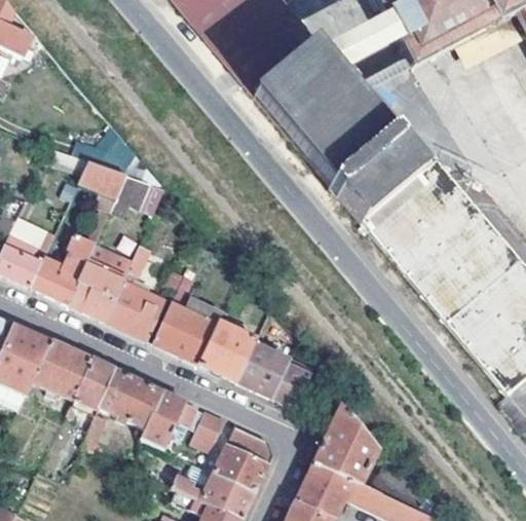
[(9,26),(6,24),(14,8),(7,0),(0,0),(0,47),(1,48),(0,50),(0,52),(5,56),(7,51),(20,56),(29,35),(16,30),(19,25),(11,22),(9,26)]
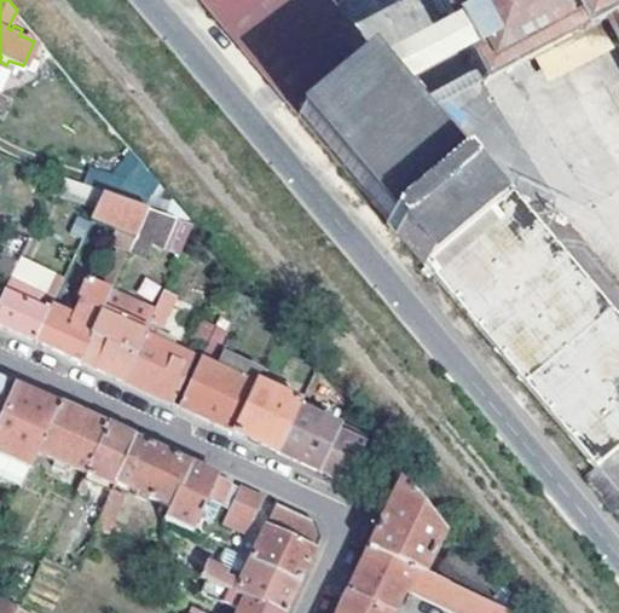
[(206,0),(423,258),(491,203),(366,55),(375,46),(334,0),(206,0)]
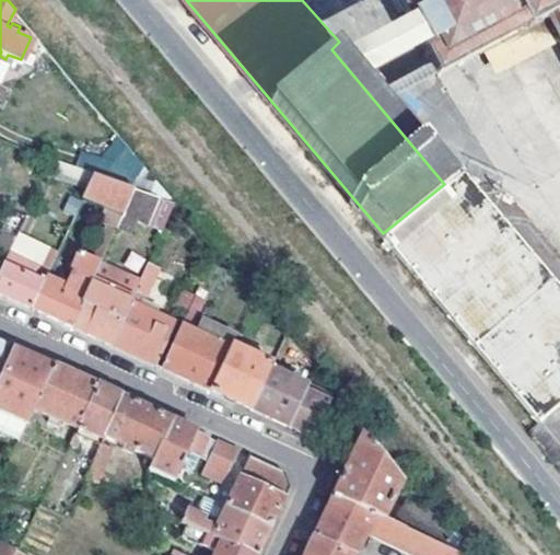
[(398,0),(439,71),(483,47),(549,14),(559,35),(559,0),(398,0)]
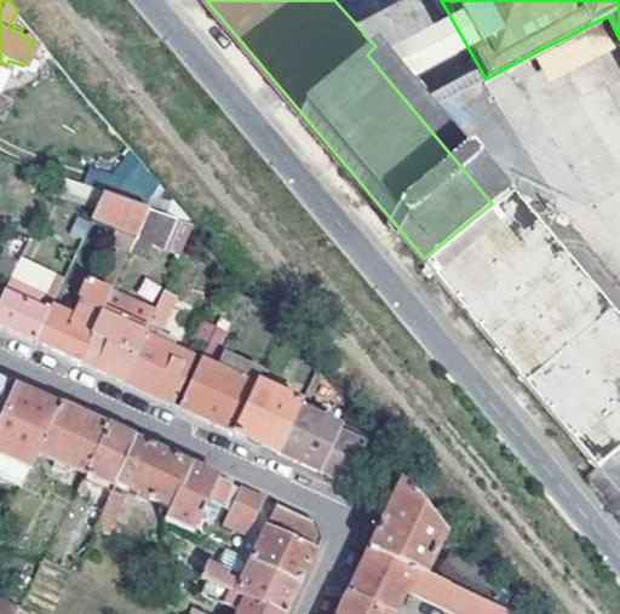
[(619,39),(608,16),(535,52),(547,78),(619,40),(619,39)]
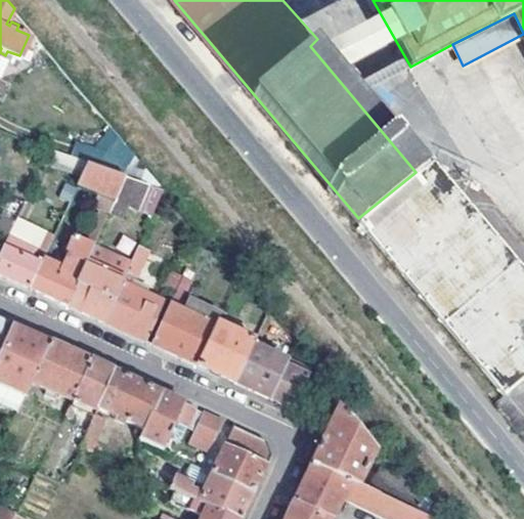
[(323,35),(317,39),(310,46),(416,172),(428,162),(431,160),(323,35)]
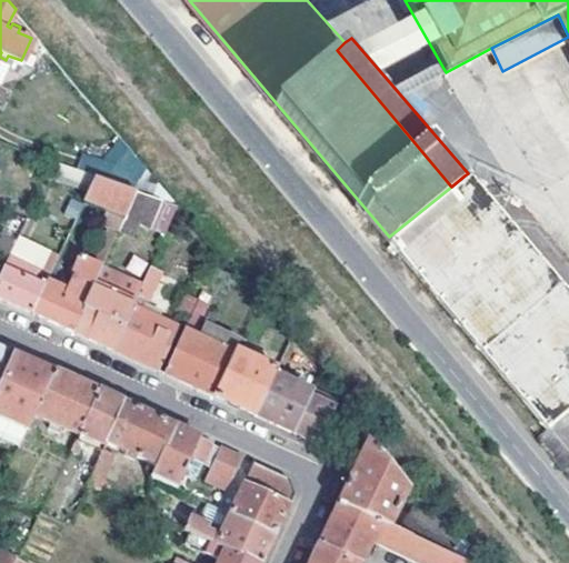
[(87,193),(96,172),(53,157),(46,173),(87,193)]
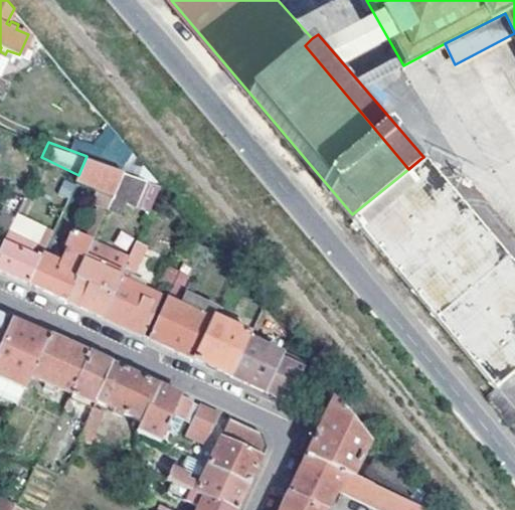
[(109,203),(124,169),(87,156),(78,175),(78,176),(98,185),(93,196),(109,203)]
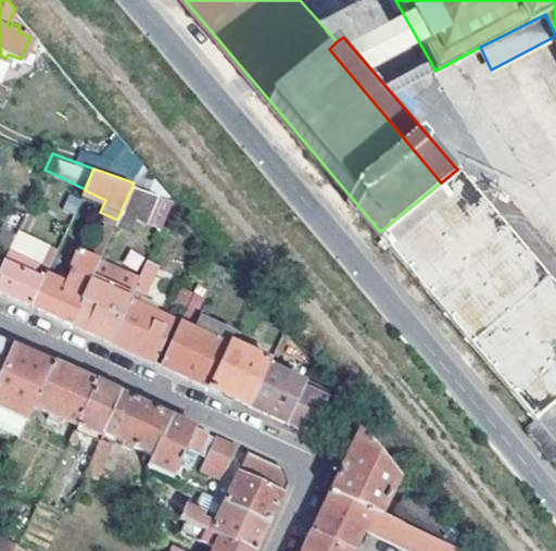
[(555,396),(555,295),(454,172),(441,183),(380,232),(534,415),(555,396)]
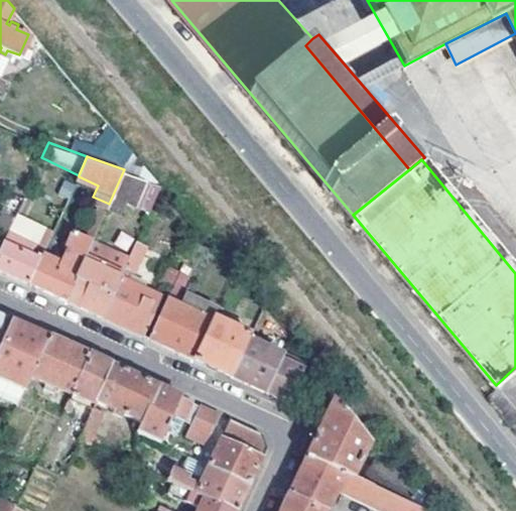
[(24,196),(10,188),(0,211),(0,228),(7,232),(7,231),(24,196)]
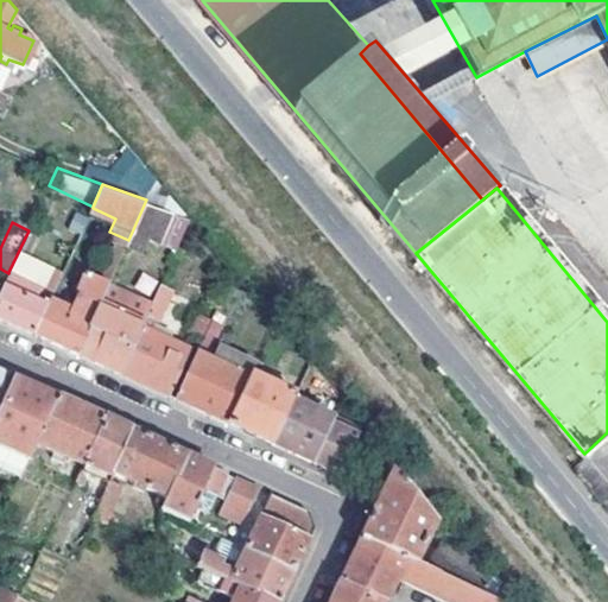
[(118,264),(126,246),(116,242),(109,259),(118,264)]
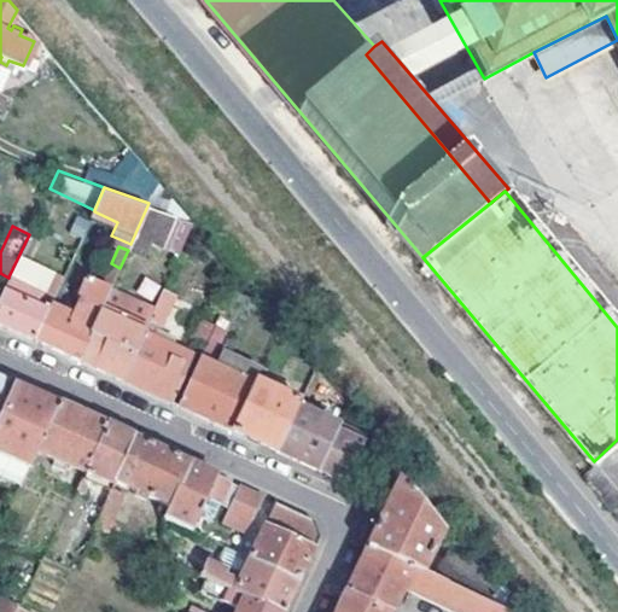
[(120,268),(111,263),(104,281),(89,274),(73,309),(52,301),(50,304),(44,302),(41,307),(47,309),(35,336),(42,339),(81,356),(104,306),(120,268)]
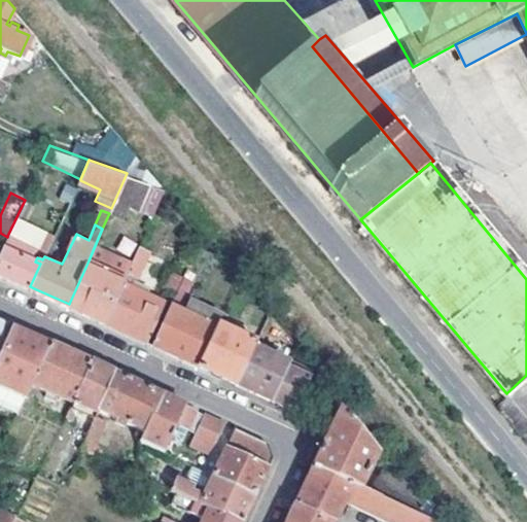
[(31,258),(42,234),(27,227),(21,241),(7,236),(7,237),(3,246),(31,258)]
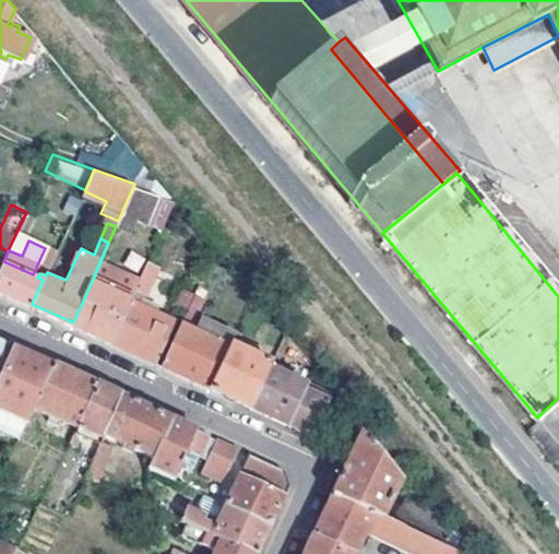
[(46,244),(45,248),(33,274),(3,261),(0,267),(0,289),(32,304),(43,280),(37,278),(39,273),(45,275),(47,272),(58,249),(46,244)]
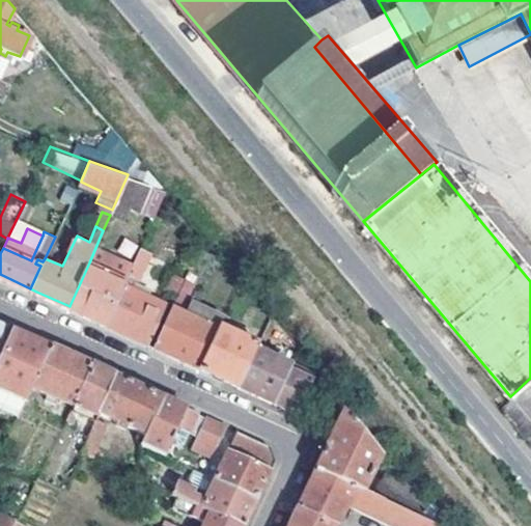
[(124,278),(104,323),(147,342),(165,303),(132,287),(138,273),(140,273),(150,251),(140,246),(124,278)]
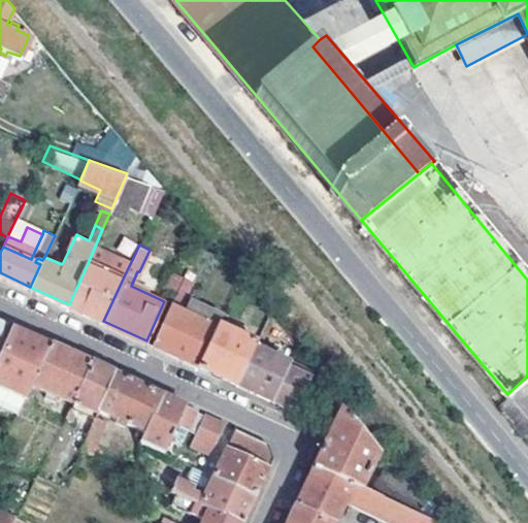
[(103,321),(124,276),(89,261),(69,304),(86,313),(103,321)]
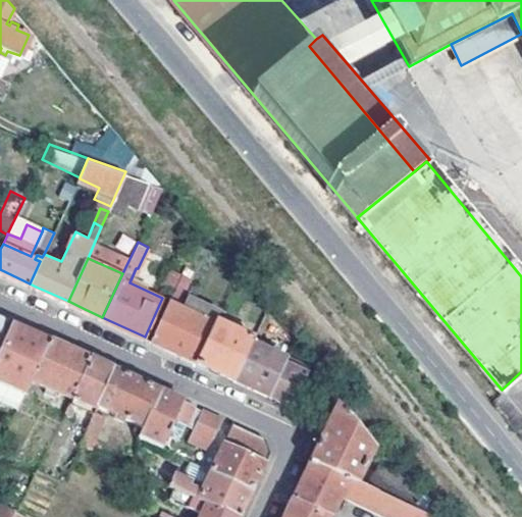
[(175,289),(183,273),(169,267),(163,282),(175,289)]
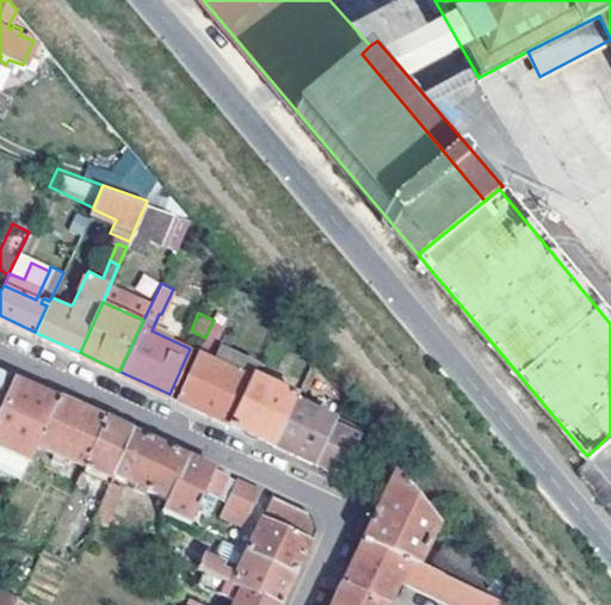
[(230,421),(251,376),(208,357),(214,344),(223,325),(214,320),(205,338),(178,397),(220,417),(230,421)]
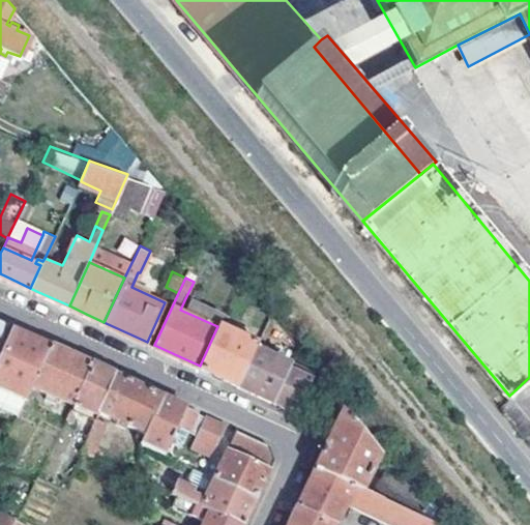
[(180,310),(217,326),(218,324),(221,321),(223,316),(185,298),(180,310)]
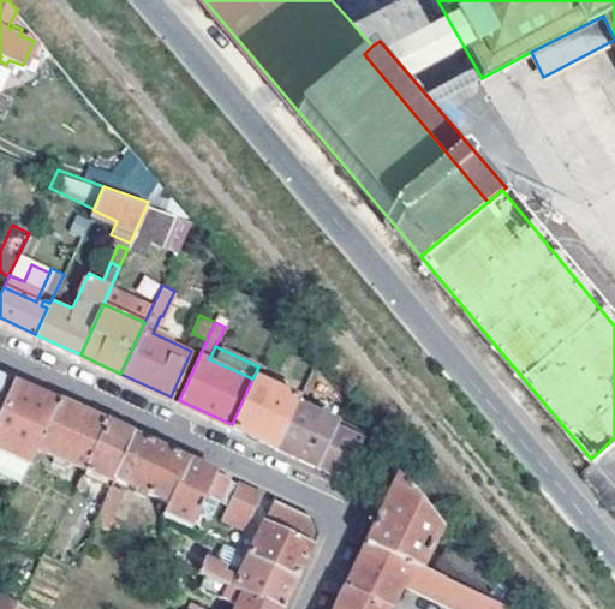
[(332,383),(314,360),(299,390),(294,401),(311,409),(318,393),(326,395),(332,383)]
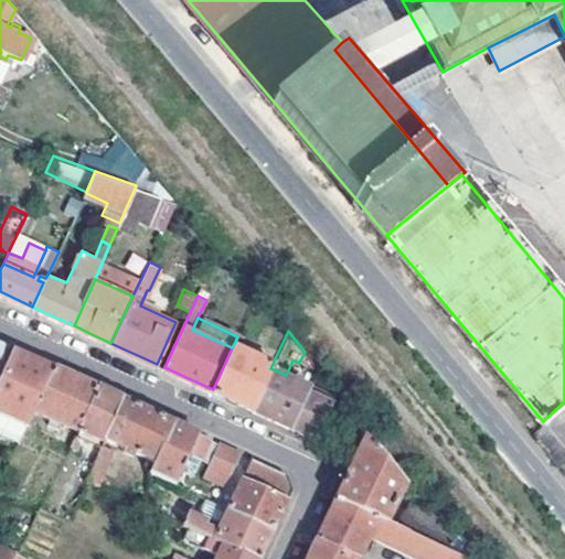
[(240,332),(237,336),(235,342),(241,345),(246,334),(240,332)]
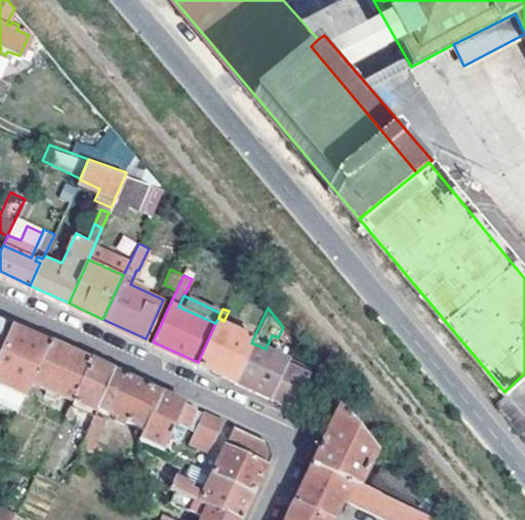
[(0,349),(12,322),(0,316),(0,349)]
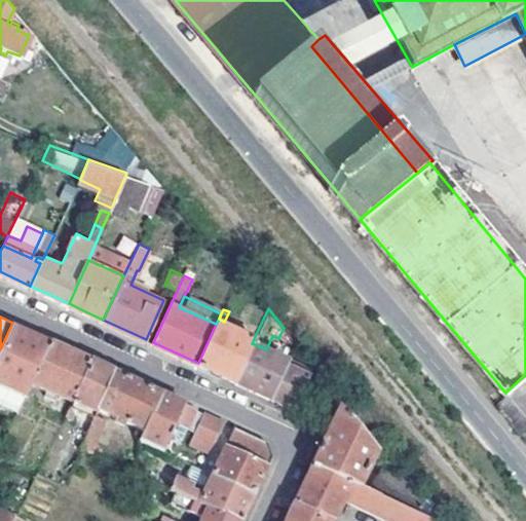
[(216,324),(198,363),(216,371),(235,379),(252,343),(256,334),(250,332),(249,336),(217,322),(216,324)]
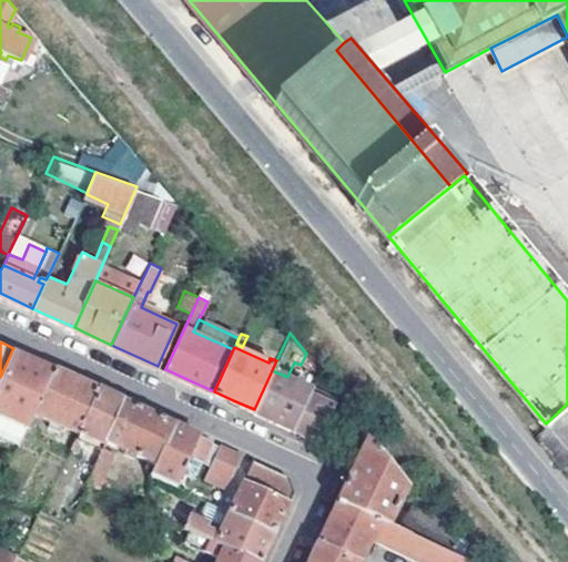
[(13,348),(0,377),(0,412),(20,422),(18,427),(24,430),(53,366),(33,357),(13,348)]
